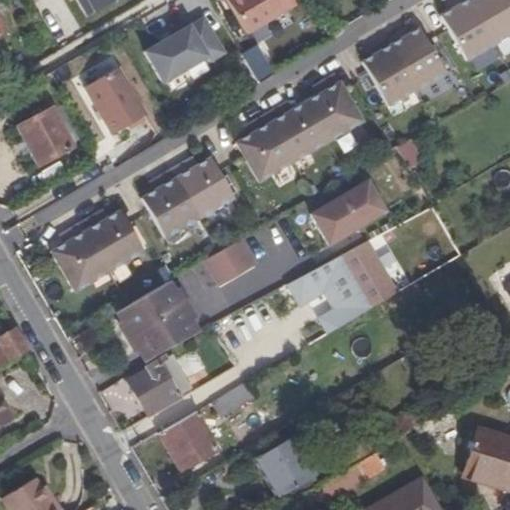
[(79,0),(89,18),(121,0),(79,0)]
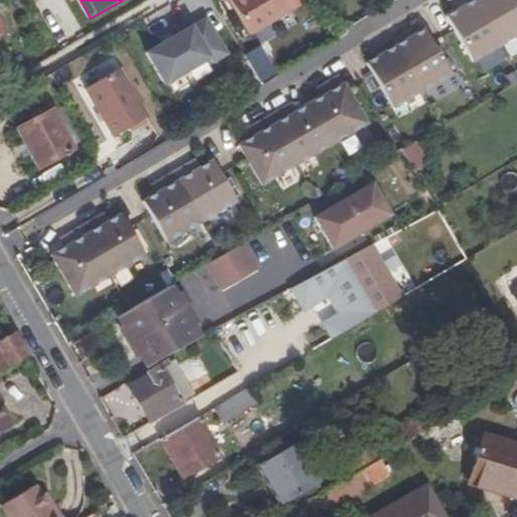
[(228,0),(248,32),(296,4),(292,0),(228,0)]
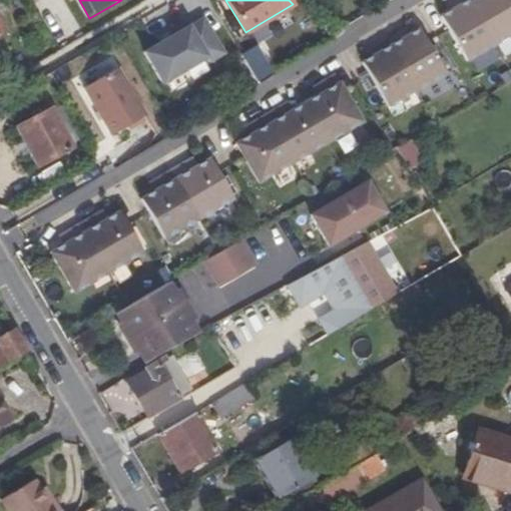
[(469,0),(494,42),(510,32),(510,5),(507,0),(469,0)]
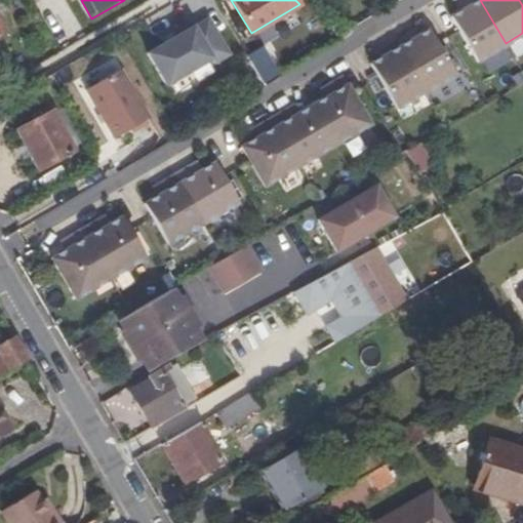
[(461,2),(455,5),(458,11),(465,7),(461,2)]
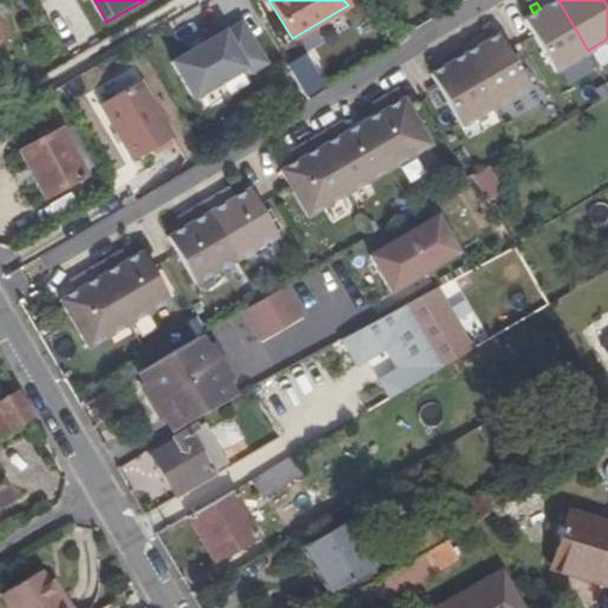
[(194,103),(265,62),(239,17),(222,28),(222,26),(168,59),(194,103)]
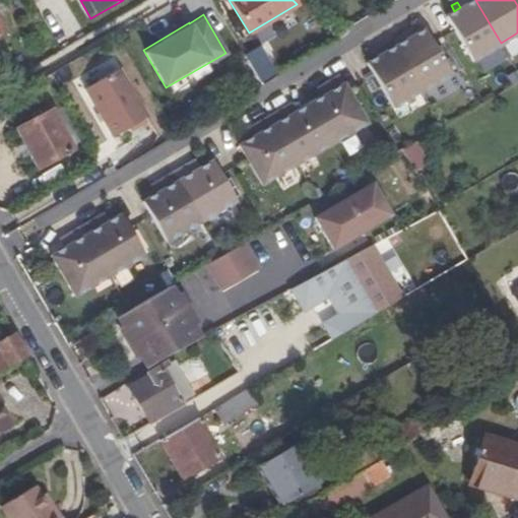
[(410,26),(404,29),(408,37),(414,33),(410,26)]
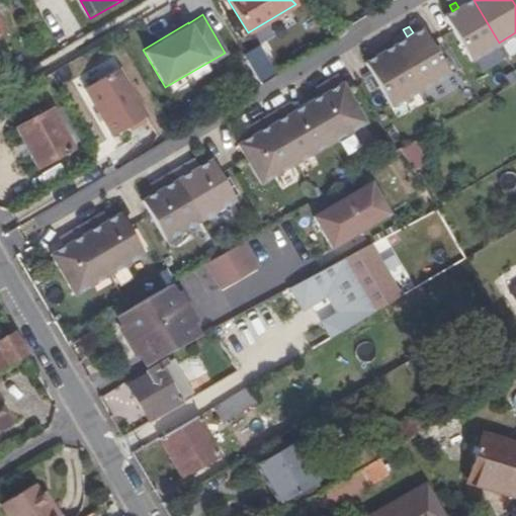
[(403,29),(390,37),(420,89),(448,73),(422,28),(413,32),(407,36),(403,29)]
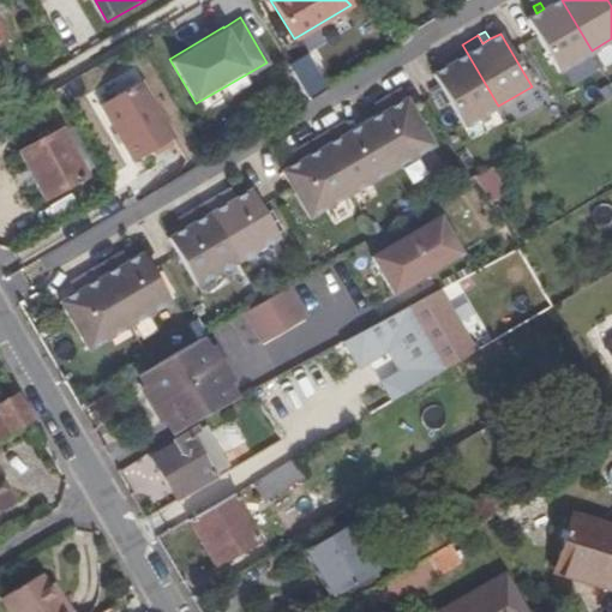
[(465,126),(498,106),(462,45),(445,53),(450,63),(443,67),(432,73),(465,126)]
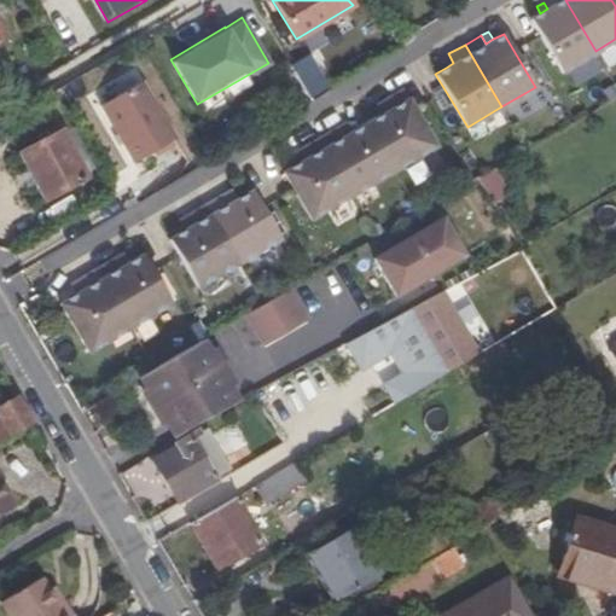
[(448,53),(441,59),(446,68),(453,63),(448,53)]
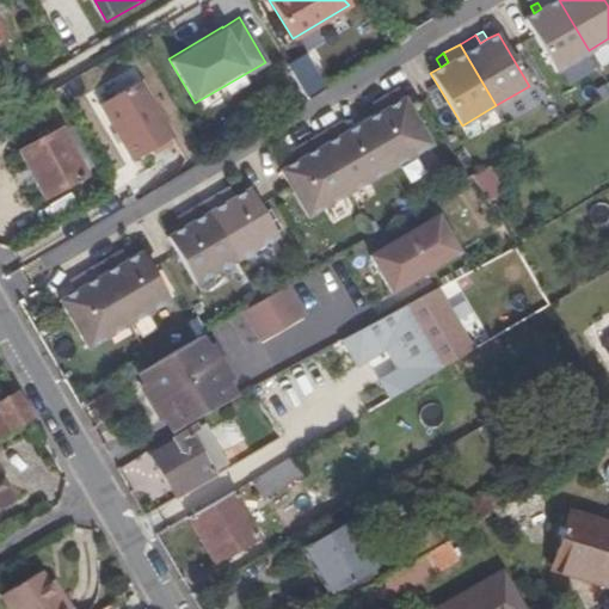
[(293,73),(305,94),(320,85),(308,63),(293,73)]
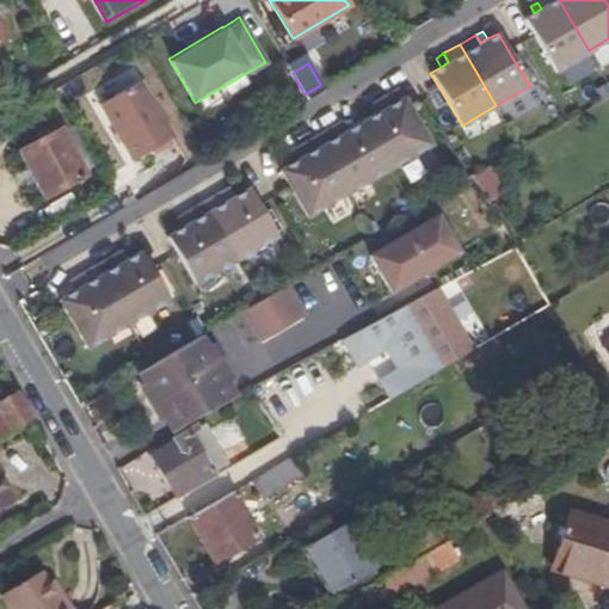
[(133,159),(173,135),(140,79),(99,103),(133,159)]
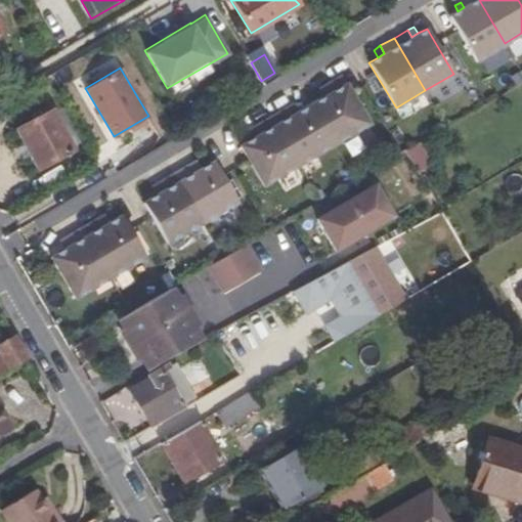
[(323,97),(311,104),(335,144),(370,125),(341,77),(327,85),(333,92),(323,97)]
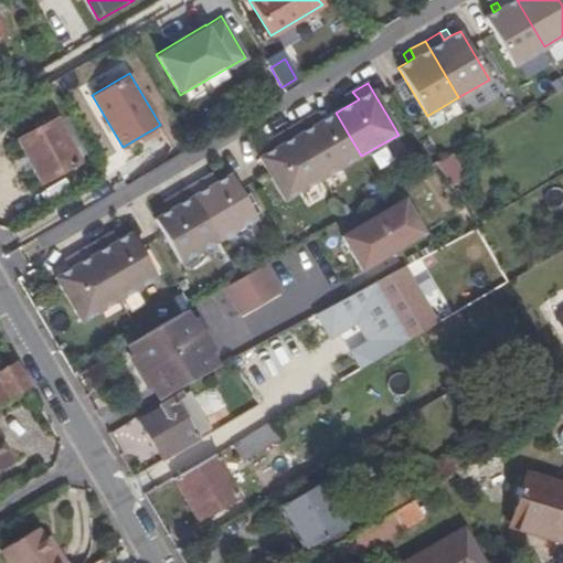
[(352,92),(343,96),(349,105),(359,99),(352,92)]
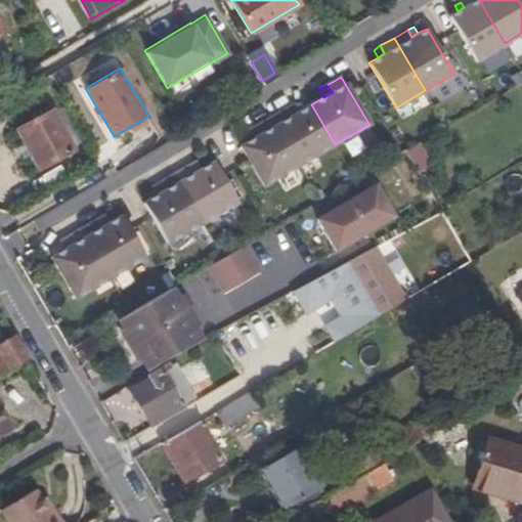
[(286,110),(271,117),(300,165),(335,144),(311,104),(298,113),(290,118),(286,110)]
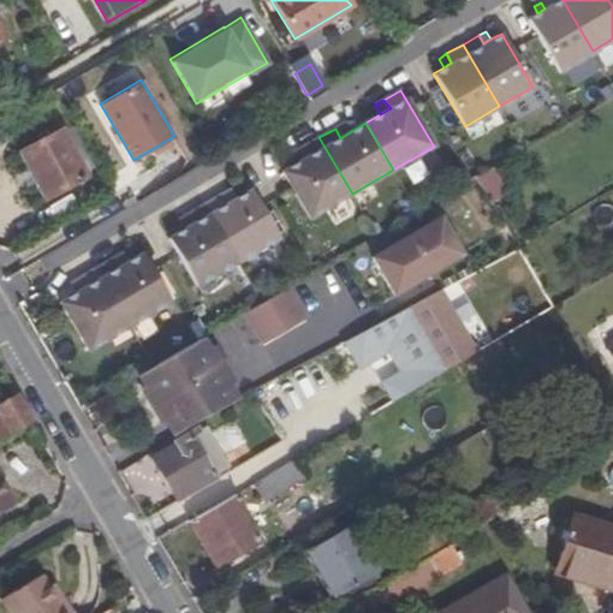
[(345,123),(335,129),(340,138),(350,132),(345,123)]
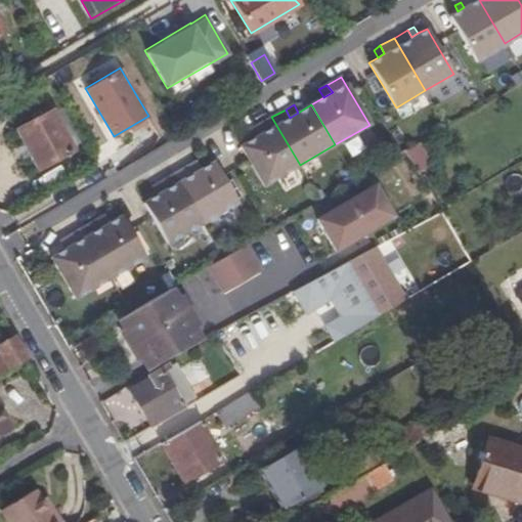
[(50,109),(14,128),(36,166),(71,147),(50,109)]
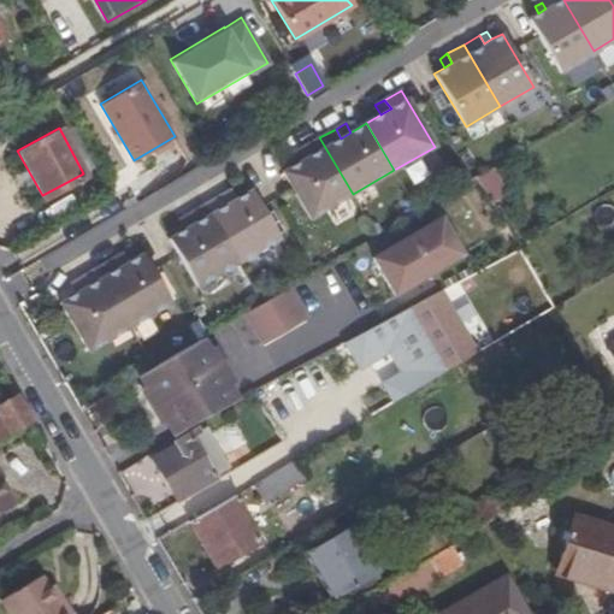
[(353,194),(319,137),(301,147),(307,157),(297,164),(283,172),(310,218),(353,194)]
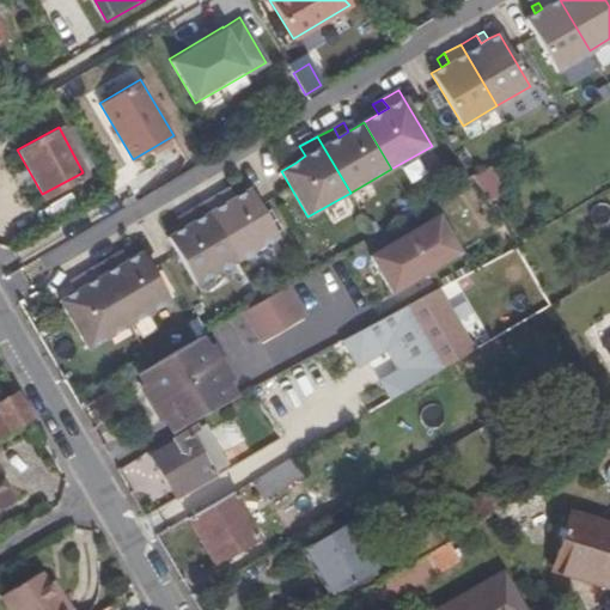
[(290,152),(296,163),(305,156),(299,146),(290,152)]
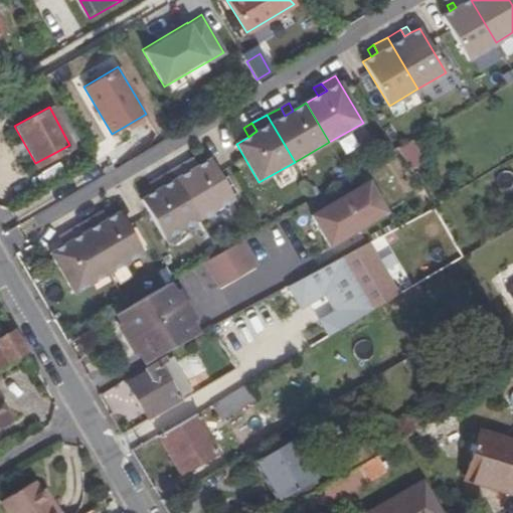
[(413,143),(399,149),(409,172),(423,166),(413,143)]
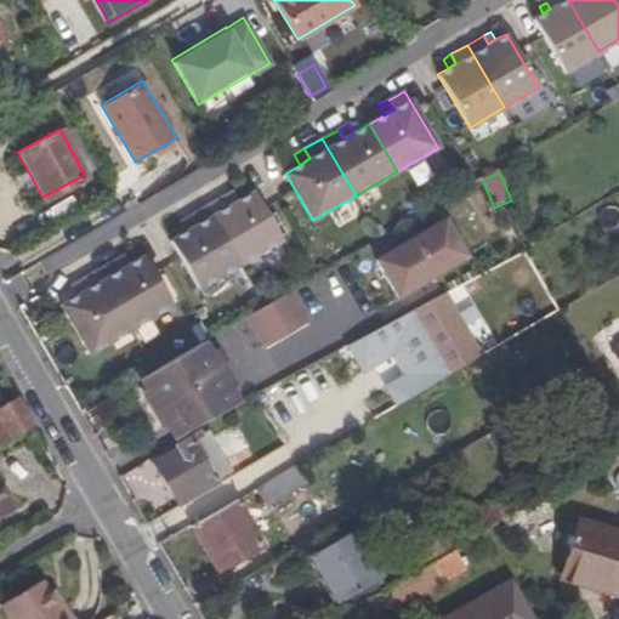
[(222,197),(206,205),(240,263),(282,239),(253,192),(228,208),(222,197)]
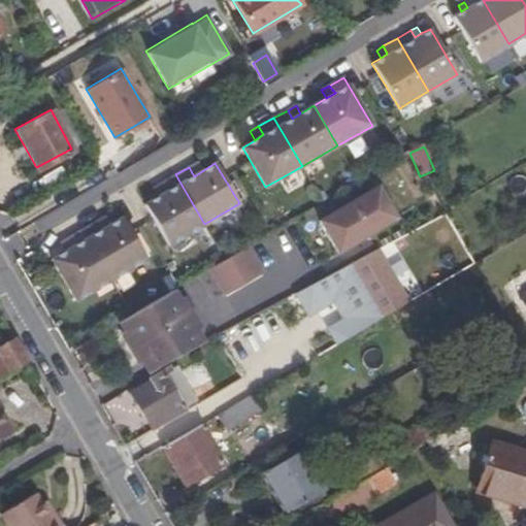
[(197,163),(189,167),(194,176),(202,170),(197,163)]
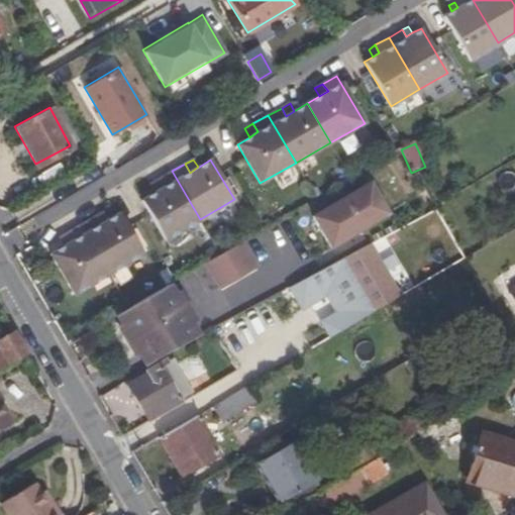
[(172,171),(158,180),(162,187),(153,193),(141,200),(166,239),(200,219),(172,171)]
